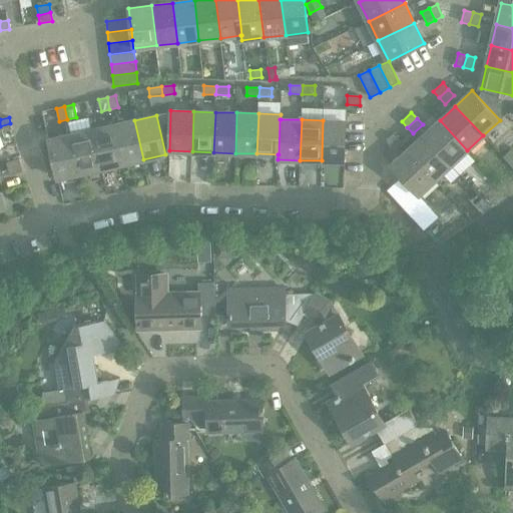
[(134,120),(113,125),(122,164),(143,159),(134,120)]
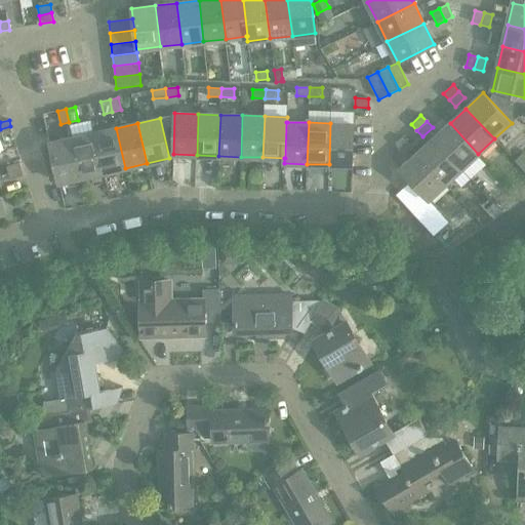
[(330,123),(329,164),(353,165),(354,124),(330,123)]
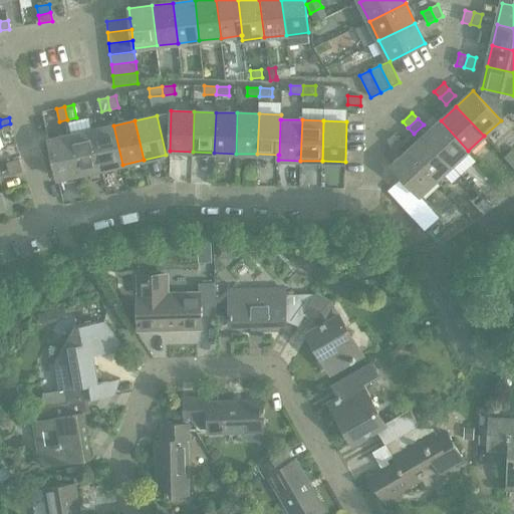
[(441,120),(425,136),(452,166),(468,151),(441,120)]
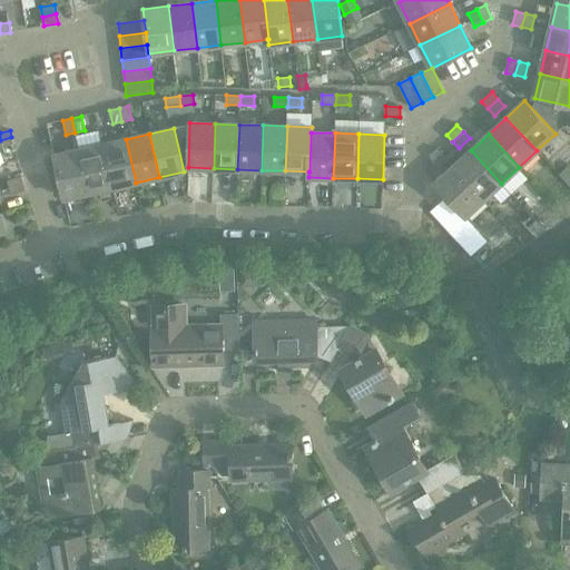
[(11,137),(0,140),(0,148),(13,144),(11,137)]
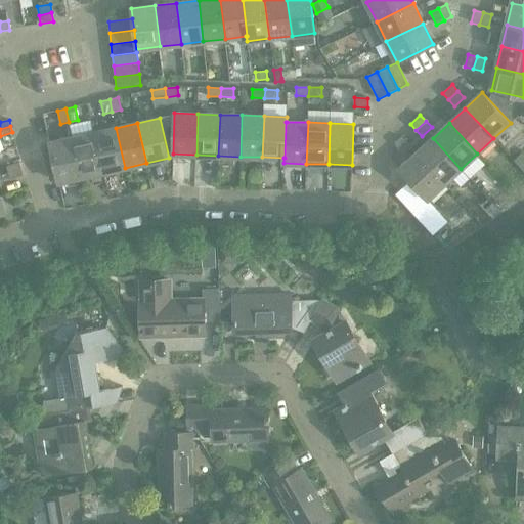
[(116,128),(94,132),(103,173),(125,168),(116,128)]
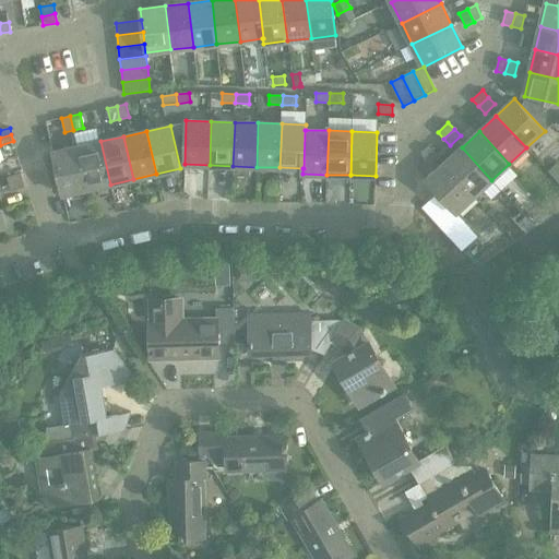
[(100,141),(78,146),(86,189),(110,185),(100,141)]
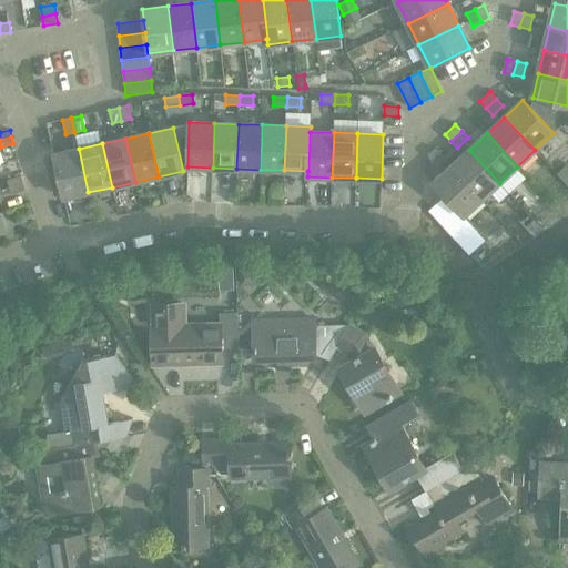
[(88,192),(79,149),(53,154),(63,198),(88,192)]
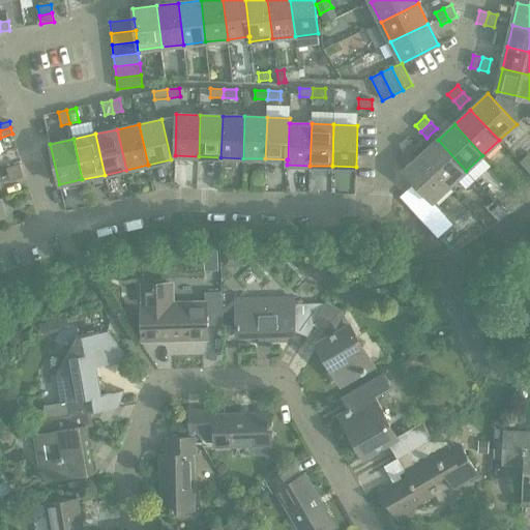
[(409,154),(415,148),(406,139),(400,145),(409,154)]
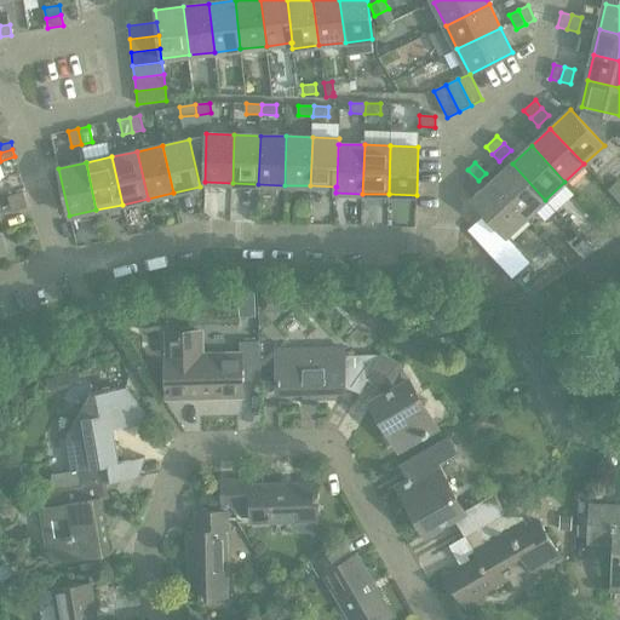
[(512,164),(493,182),(527,218),(545,200),(512,164)]
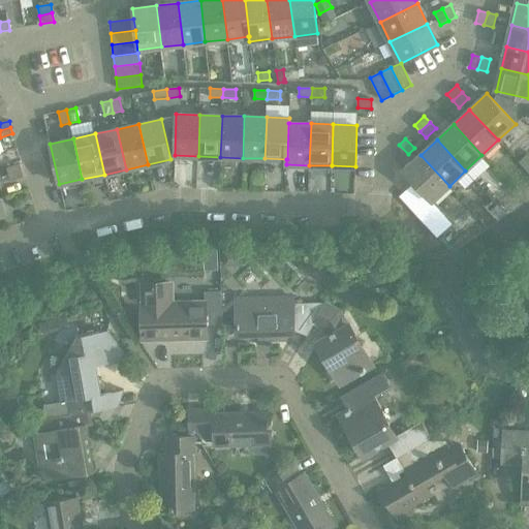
[(449,186),(421,155),(403,170),(432,201),(449,186)]
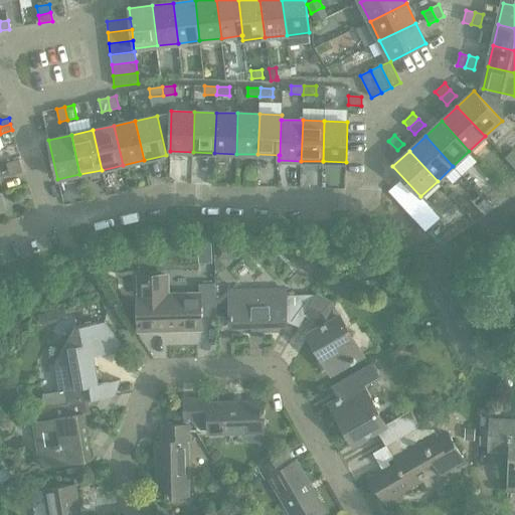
[(21,166),(19,160),(7,164),(9,170),(21,166)]
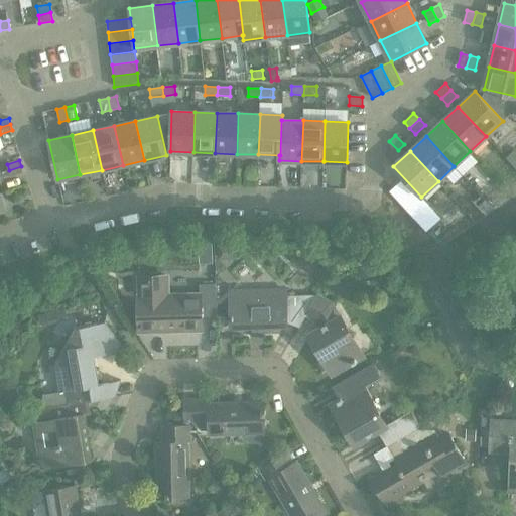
[(21,166),(9,170),(11,176),(23,172),(21,166)]
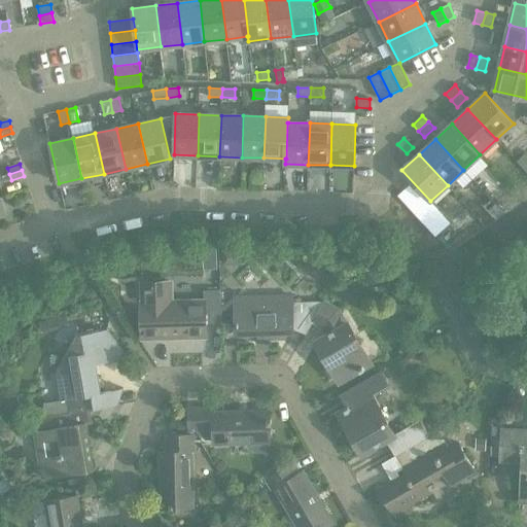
[(489,199),(483,205),(495,219),(502,213),(489,199)]
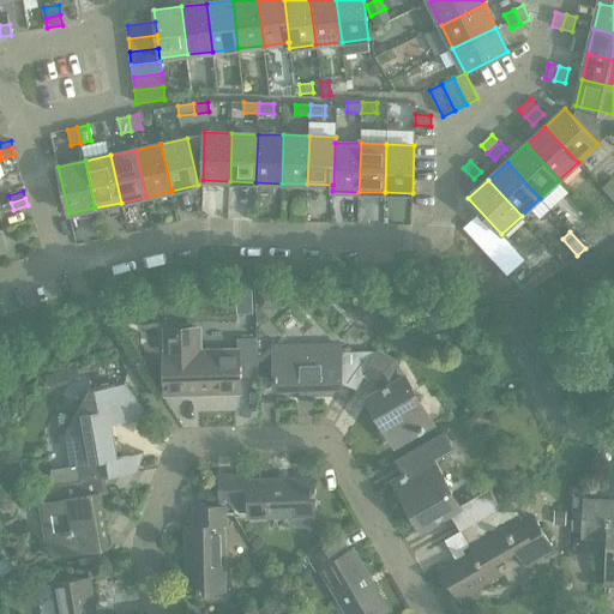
[(444,314),(426,318),(426,321),(428,332),(446,329),(445,320),(444,314)]
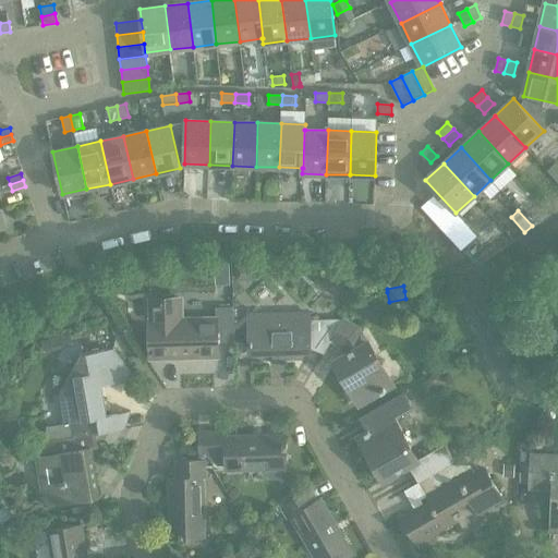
[(234,342),(233,307),(216,308),(216,319),(179,320),(178,300),(152,300),(152,322),(150,322),(152,359),(218,356),(217,343),(234,342)]
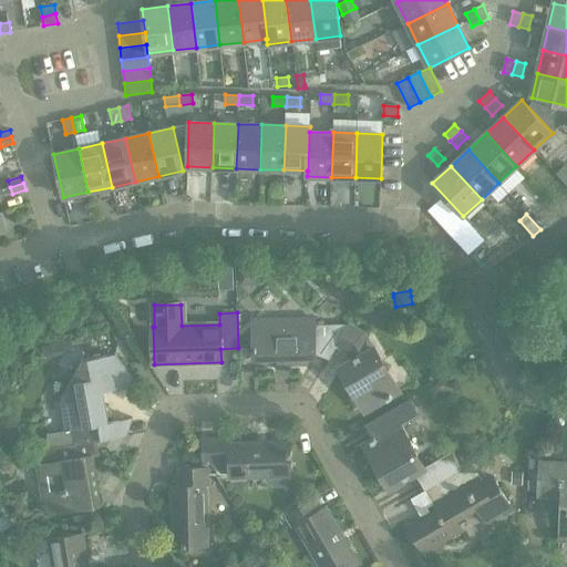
[(315,319),(253,320),(254,361),(316,360),(315,354),(315,326),(315,319)]
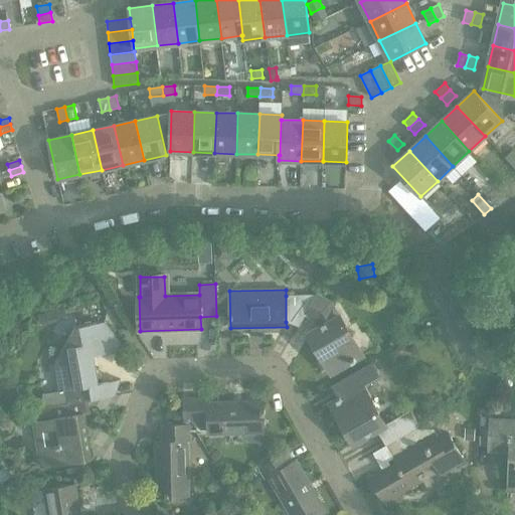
[(316,296),(306,315),(315,320),(320,328),(339,317),(331,303),(317,295),(316,296)]
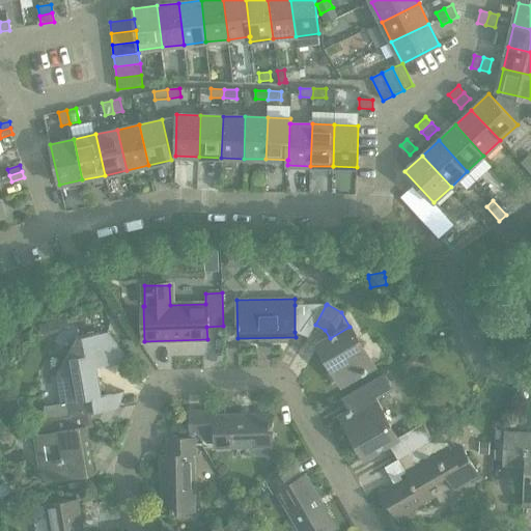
[(326,305),(295,305),(295,332),(299,332),(308,337),(315,325),(326,305)]
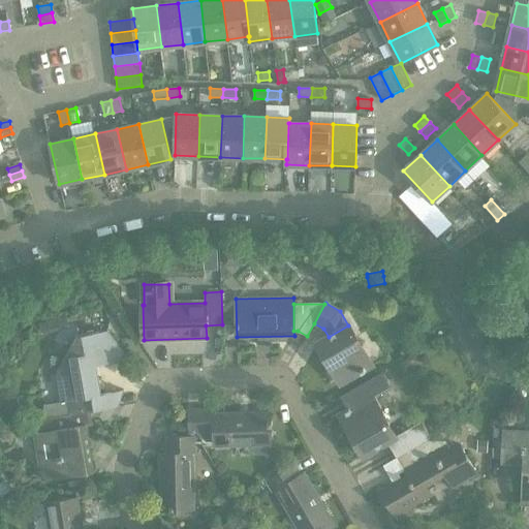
[(348,325),(329,337),(317,343),(341,384),(362,372),(363,373),(367,371),(366,370),(373,366),(349,324),(348,325)]
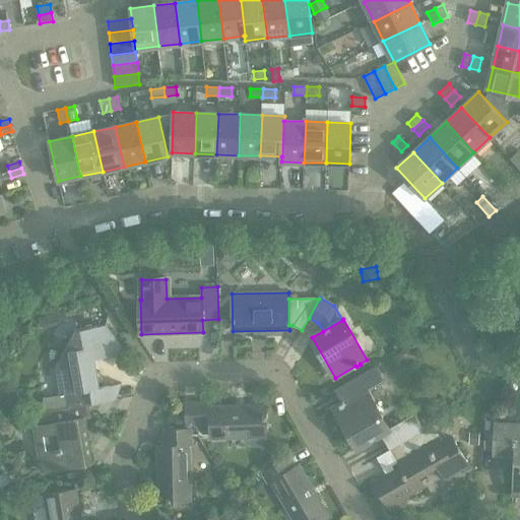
[(69,407),(89,403),(116,399),(114,385),(100,387),(94,359),(125,353),(106,325),(76,330),(56,370),(60,394),(67,393),(69,407)]
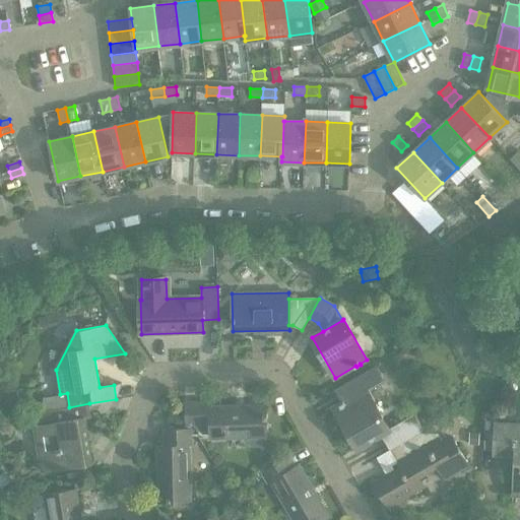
[(376,369),(337,391),(344,403),(335,408),(358,449),(400,425),(399,424),(389,430),(368,391),(383,382),(376,369)]
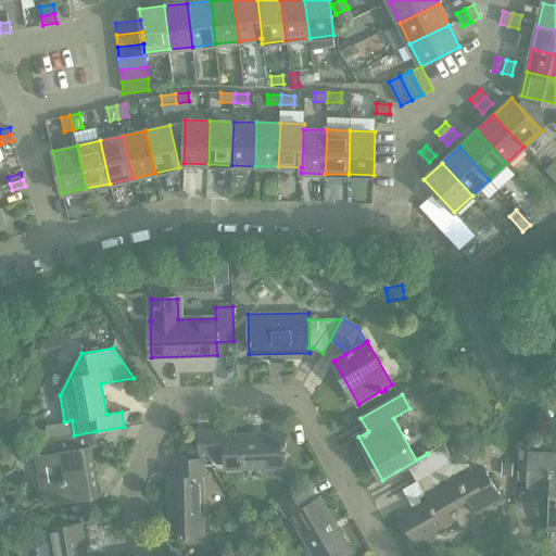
[(20,417),(0,419),(0,437),(22,433),(20,417)]
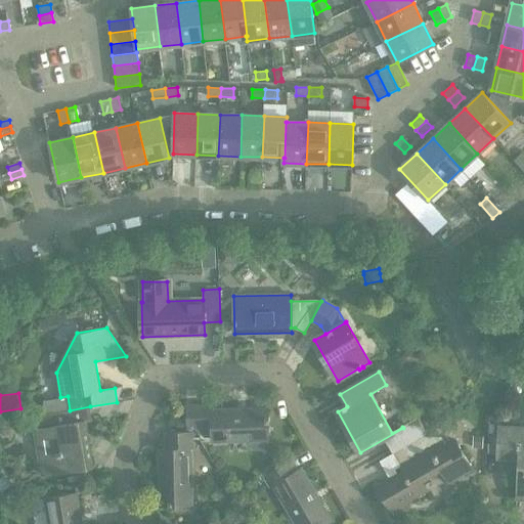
[(187,406),(188,427),(192,427),(204,438),(213,438),(213,441),(268,440),(268,422),(269,422),(269,417),(267,417),(267,409),(213,410),(213,405),(187,406)]
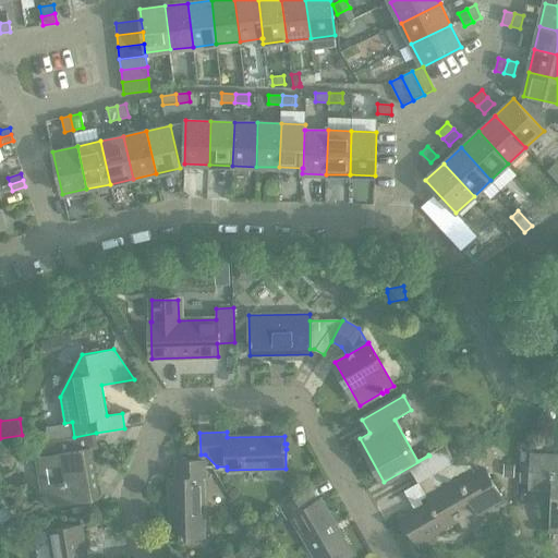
[(96,433),(74,437),(38,443),(40,457),(37,458),(37,459),(46,457),(51,486),(43,487),(46,506),(99,497),(96,478),(92,478),(87,450),(98,448),(96,433)]
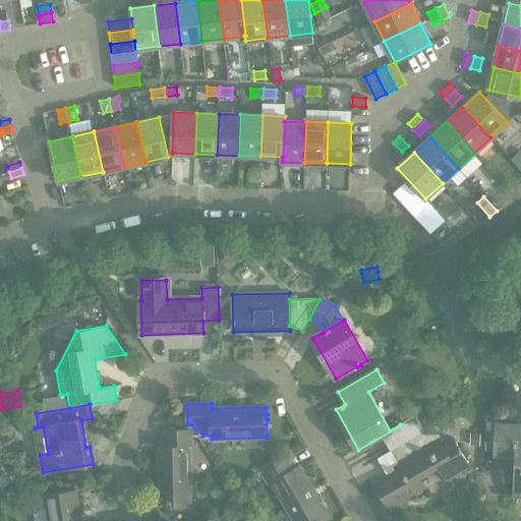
[(520,426),(497,425),(495,455),(516,456),(514,494),(520,494),(520,426)]
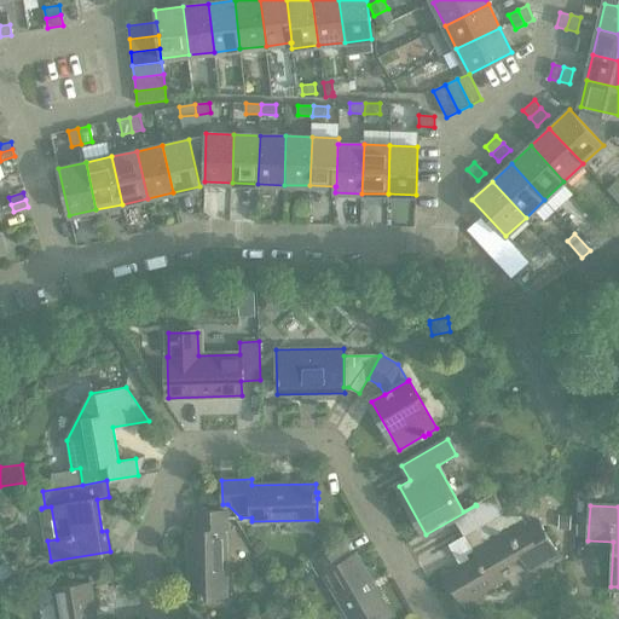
[(515,507),(475,530),(487,550),(446,573),(443,568),(441,568),(463,605),(505,579),(498,568),(521,555),(530,571),(557,555),(538,520),(527,527),(515,507)]
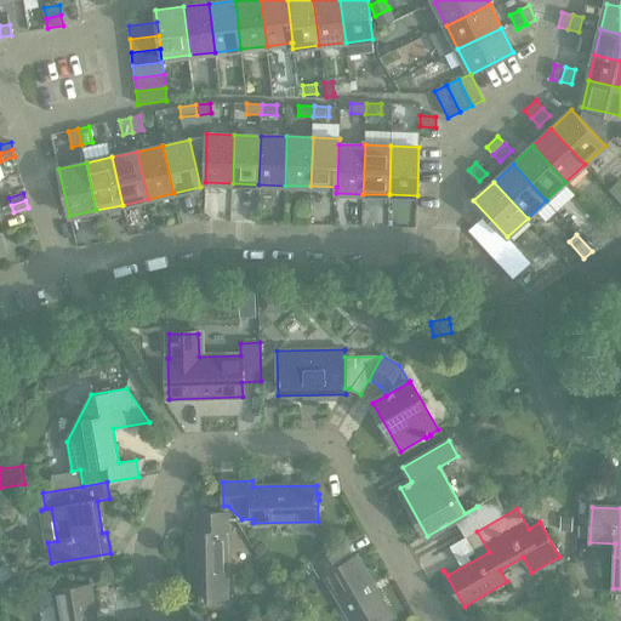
[(228,533),(228,513),(197,513),(197,533),(189,533),(191,599),(224,598),(223,533),(228,533)]
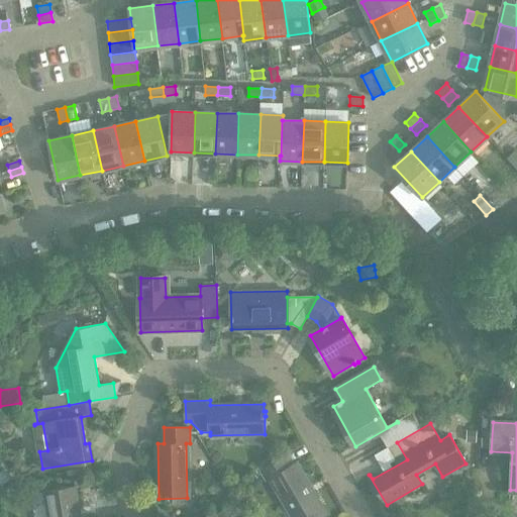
[(468,429),(467,441),(477,441),(477,429),(468,429)]
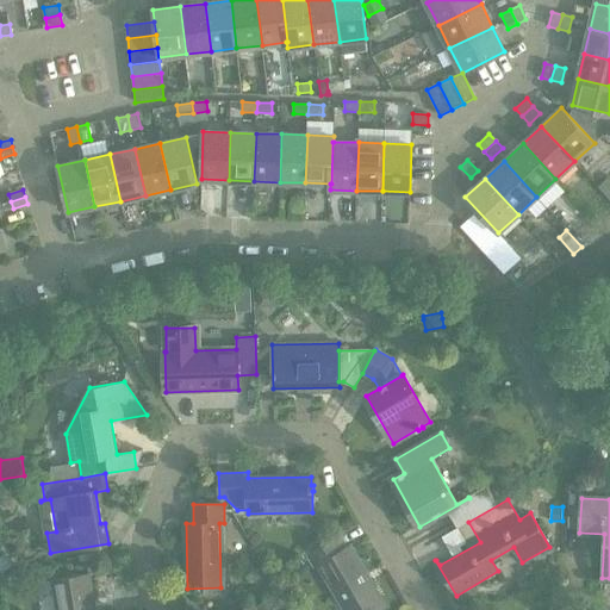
[(346,549),(338,536),(307,554),(315,568),(319,566),(344,609),(378,609),(385,607),(350,546),(346,549)]
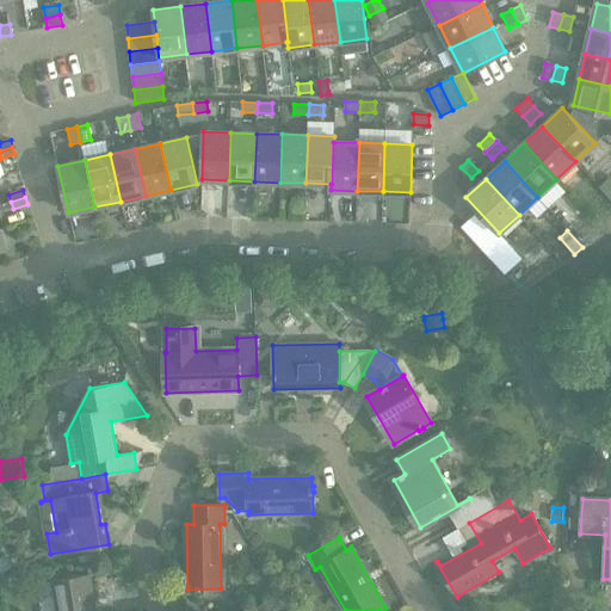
[(2,556),(0,557),(0,569),(2,573),(11,568),(2,556)]
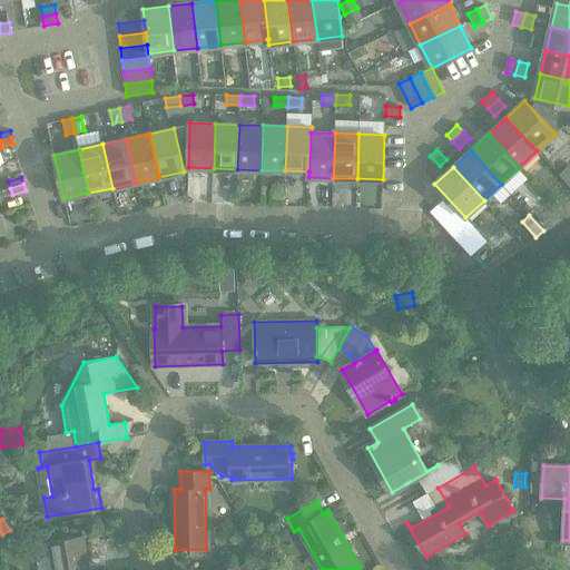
[(88,569),(84,537),(49,542),(53,569),(88,569)]
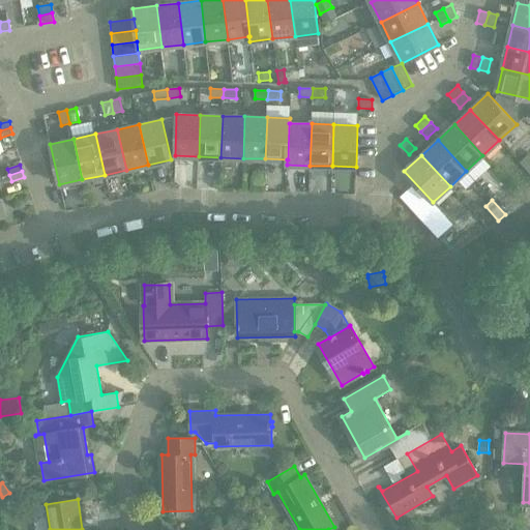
[(234,520),(223,527),(225,529),(236,529),(239,528),(234,520)]
